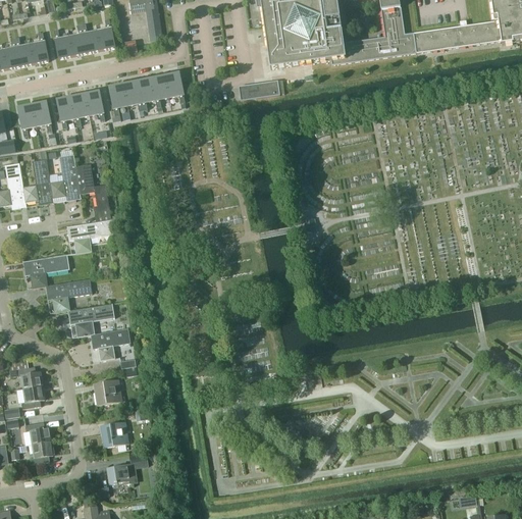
[(55,11),(52,0),(47,0),(49,13),(55,11)]
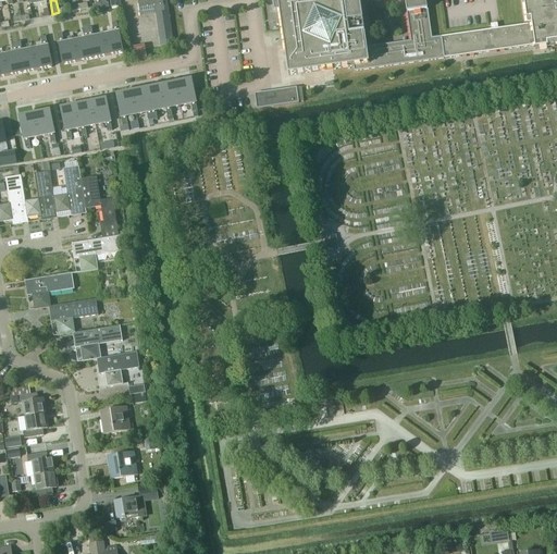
[(138,0),(140,13),(156,11),(161,44),(174,41),(168,0),(138,0)]
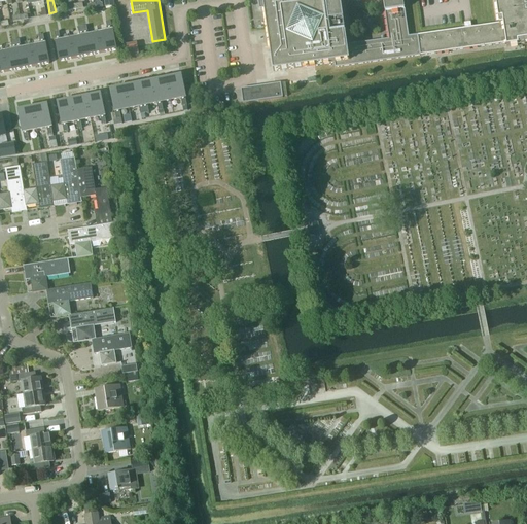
[(258,0),(259,7),(264,7),(273,69),(334,61),(335,65),(420,53),(418,32),(408,34),(402,0),(258,0)]
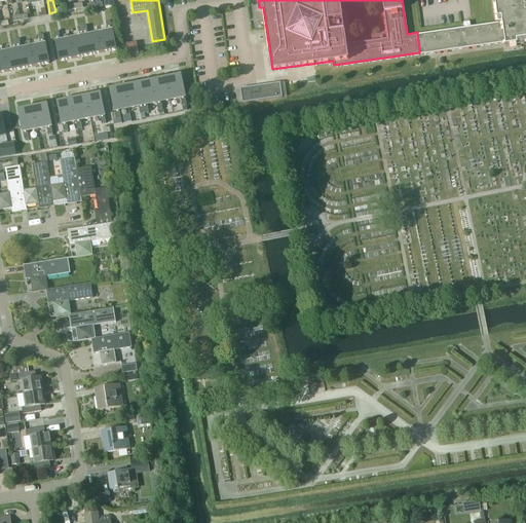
[(463,26),(417,32),(419,52),(504,40),(505,43),(525,40),(525,0),(493,0),(496,15),(500,14),(501,21),(470,25),(468,20),(462,21),(463,26)]
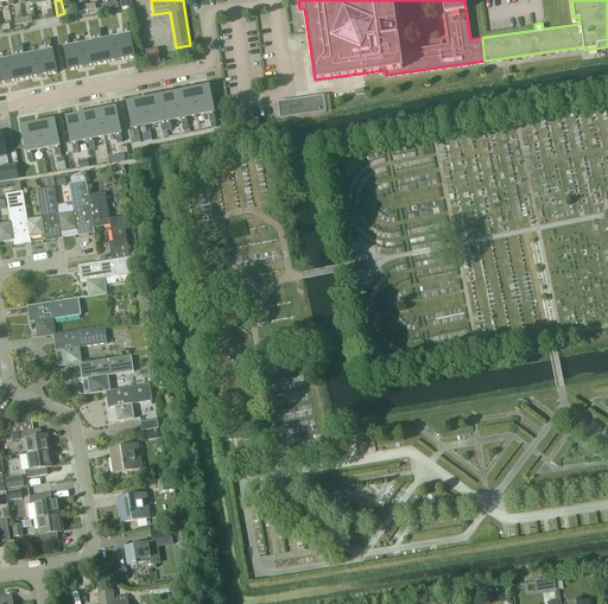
[(134,55),(130,31),(130,30),(127,21),(122,23),(124,31),(124,32),(113,35),(118,58),(134,55)]
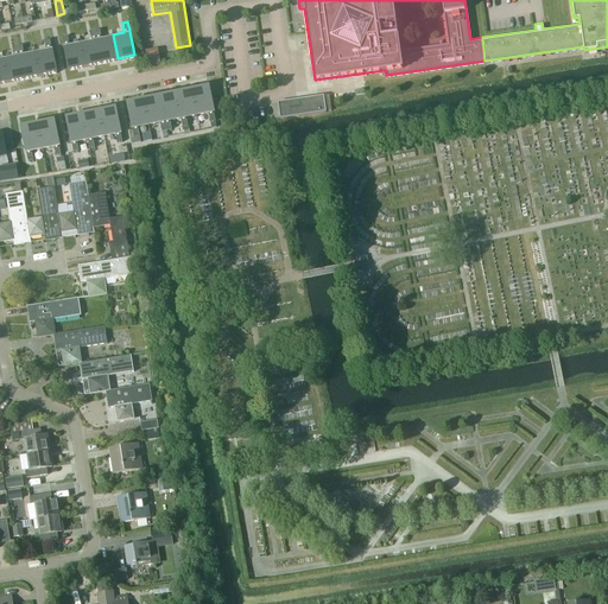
[(118,58),(113,35),(102,36),(100,27),(95,29),(101,62),(118,58)]
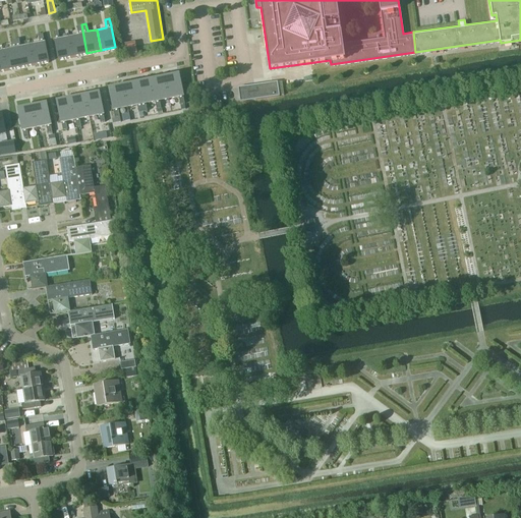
[(87,53),(81,24),(77,24),(78,33),(69,35),(73,55),(87,53)]
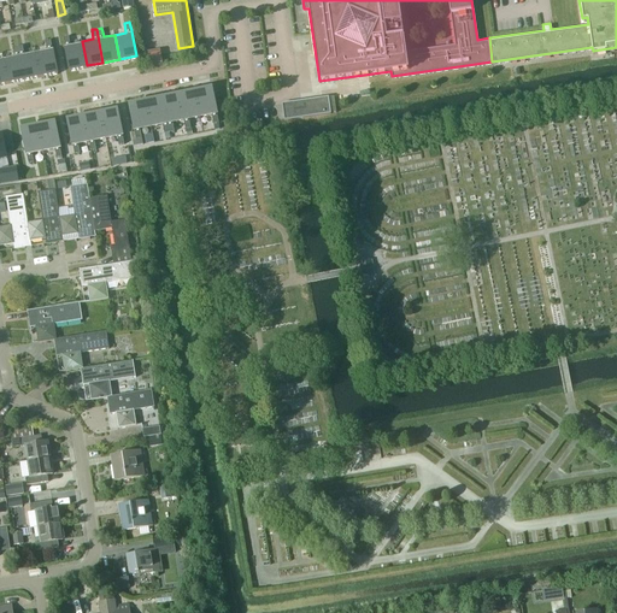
[(87,65),(82,41),(71,43),(71,42),(69,34),(64,35),(65,43),(65,45),(70,69),(87,65)]
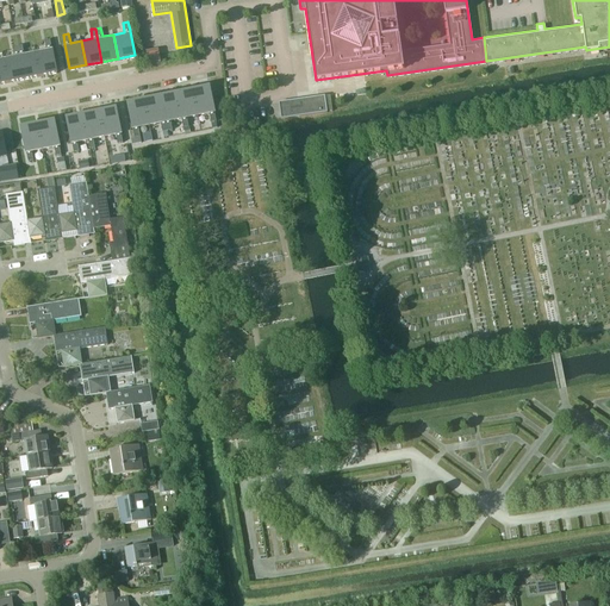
[(53,47),(51,45),(50,37),(45,38),(47,47),(47,48),(36,50),(41,74),(57,70),(53,47)]
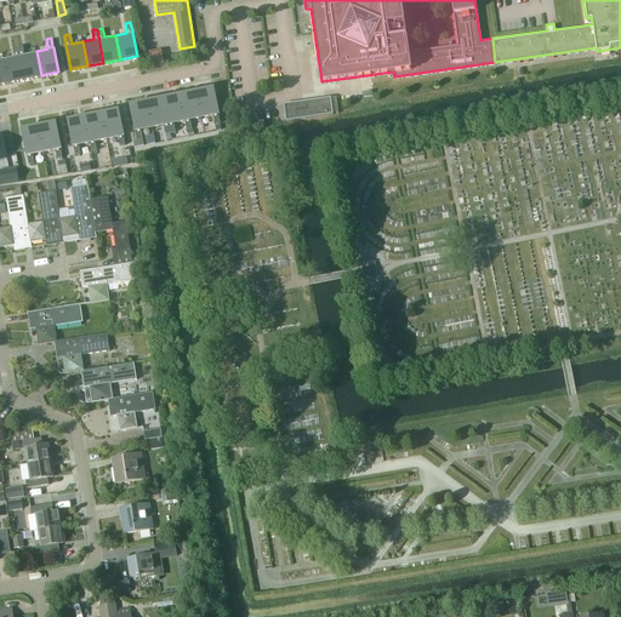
[(41,75),(36,51),(24,53),(24,52),(23,44),(17,45),(24,79),(41,75)]
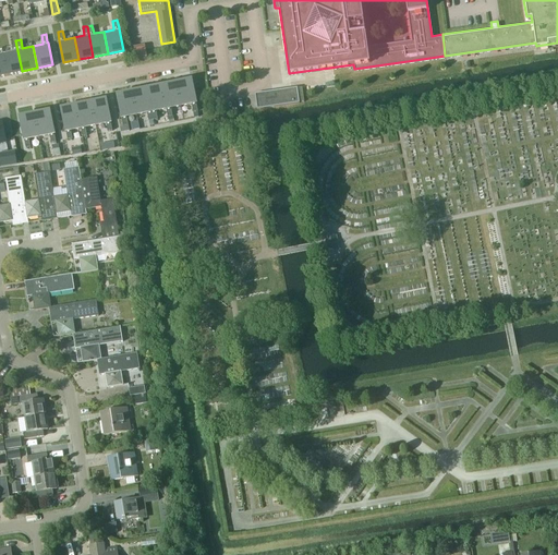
[(22,71),(15,40),(12,40),(13,49),(3,51),(8,73),(22,71)]
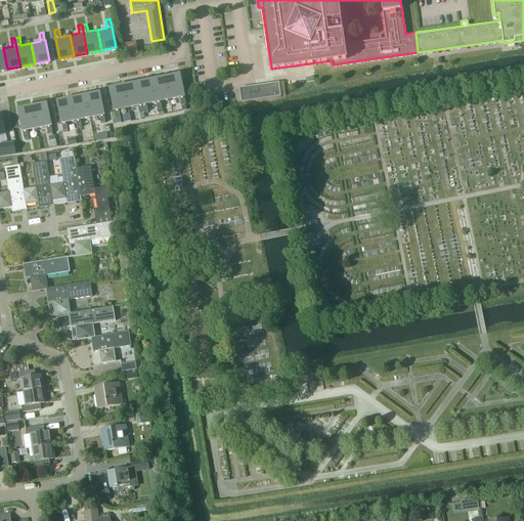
[(184,93),(180,73),(166,76),(170,96),(179,94),(180,95),(181,102),(185,101),(184,94),(184,93)]
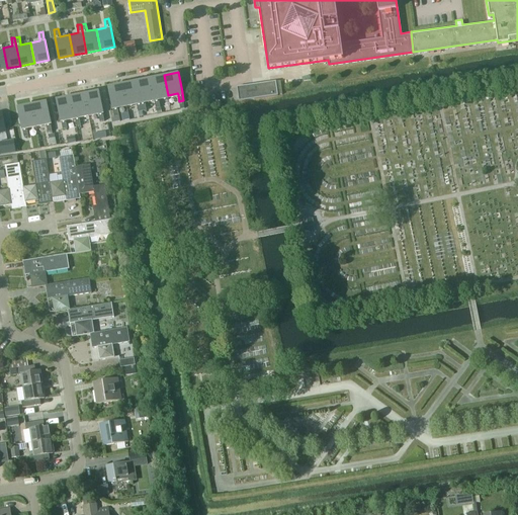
[(168,95),(164,75),(151,78),(155,98),(154,98),(154,99),(156,106),(160,105),(159,98),(159,97),(168,95)]
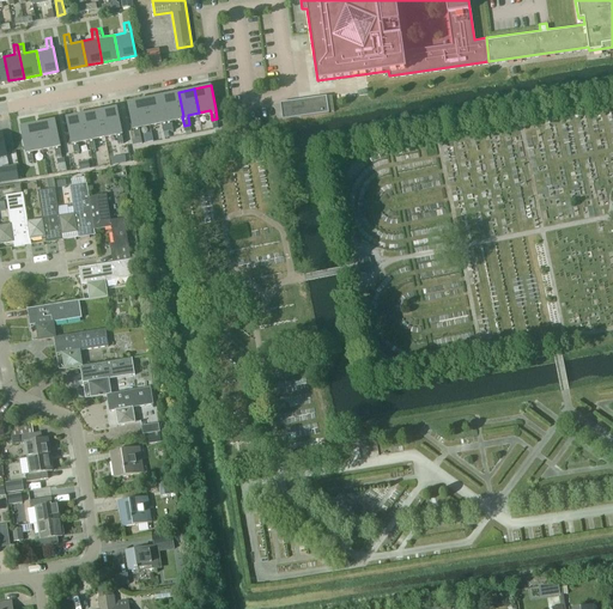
[(183,116),(178,92),(162,95),(169,128),(174,128),(171,119),(182,116),(183,116)]
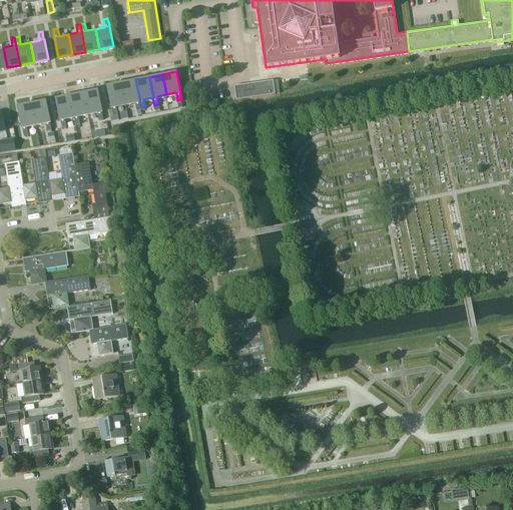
[(275,93),(273,78),(233,84),(235,98),(275,93)]
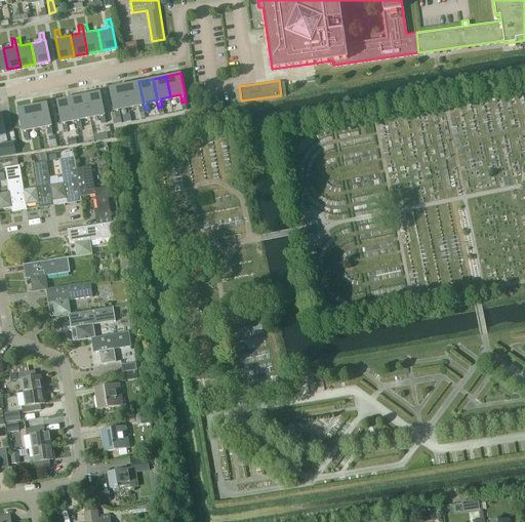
[(145,110),(138,81),(124,84),(129,105),(138,104),(140,111),(145,110)]
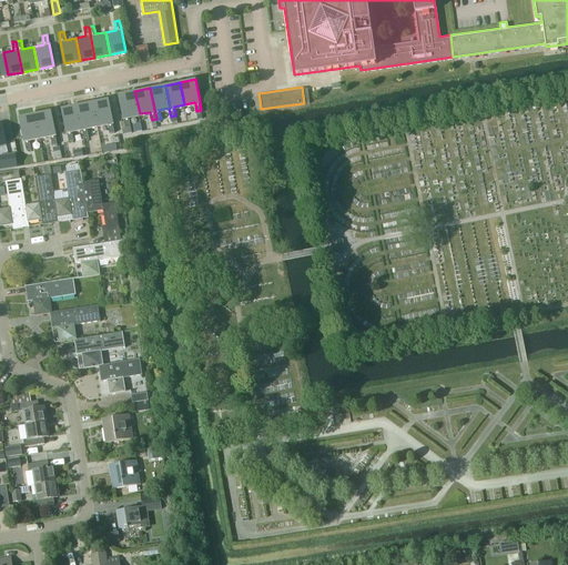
[(140,113),(134,91),(119,94),(123,117),(124,117),(124,118),(125,125),(131,124),(129,117),(129,115),(140,113)]
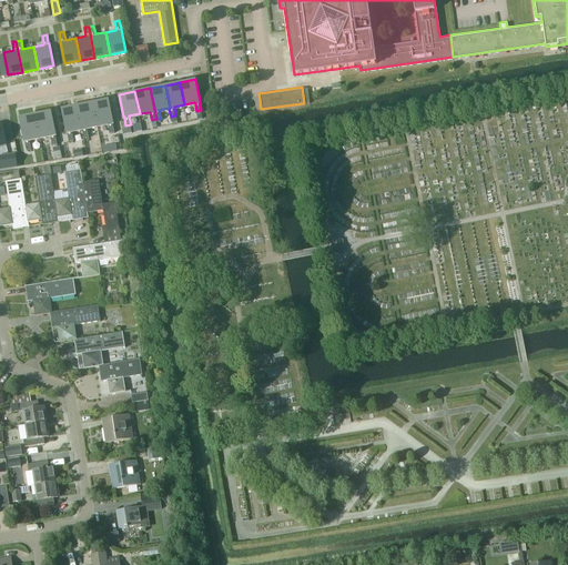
[(113,121),(109,99),(93,102),(98,124),(108,122),(108,123),(110,131),(114,130),(113,122),(113,121)]
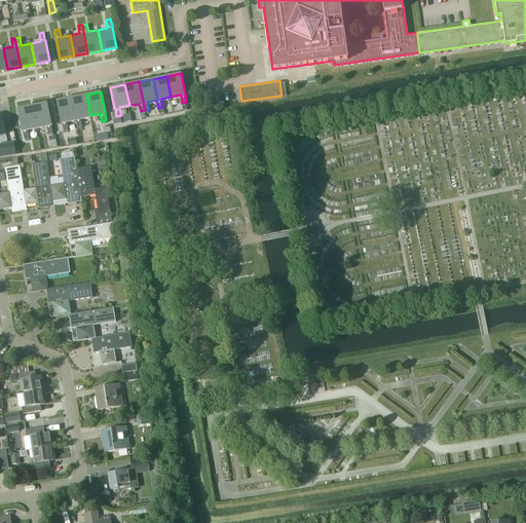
[(90,115),(86,95),(73,98),(77,118),(76,118),(76,119),(77,126),(82,125),(80,118),(80,117),(90,115)]
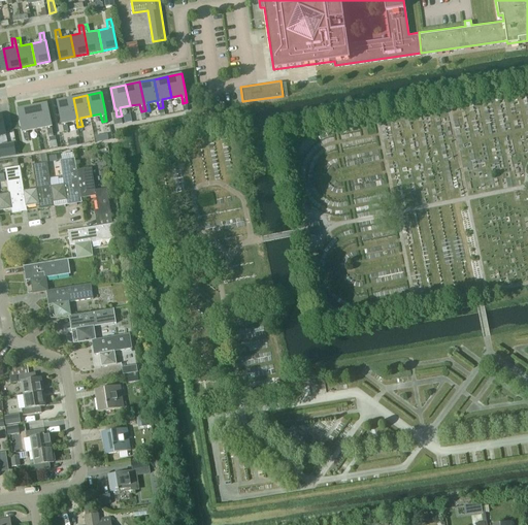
[(77,119),(73,98),(58,101),(62,122),(63,122),(64,130),(68,129),(67,121),(76,119),(77,119)]
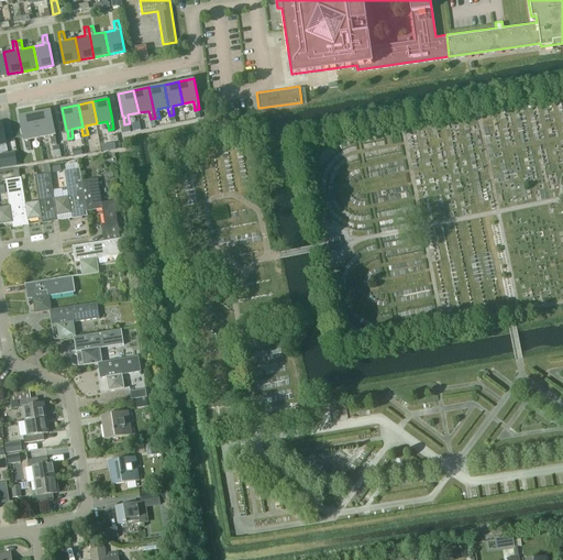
[(55,132),(51,110),(35,112),(40,135),(50,133),(52,142),(56,141),(55,132)]
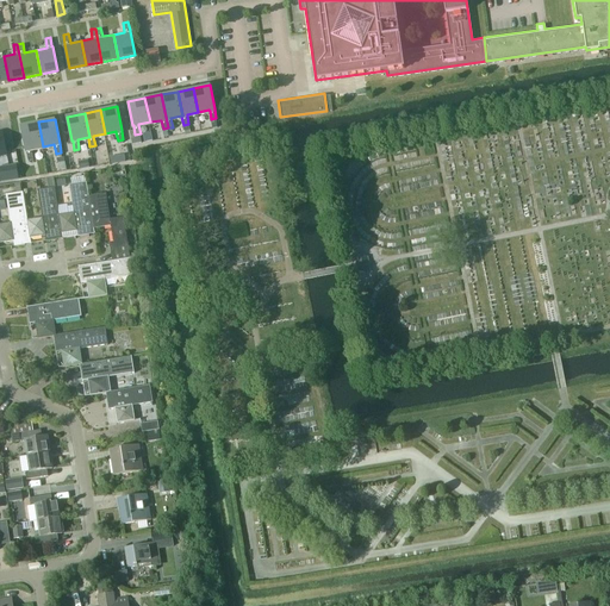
[(43,147),(38,122),(22,125),(26,150),(29,158),(33,157),(32,149),(43,147)]
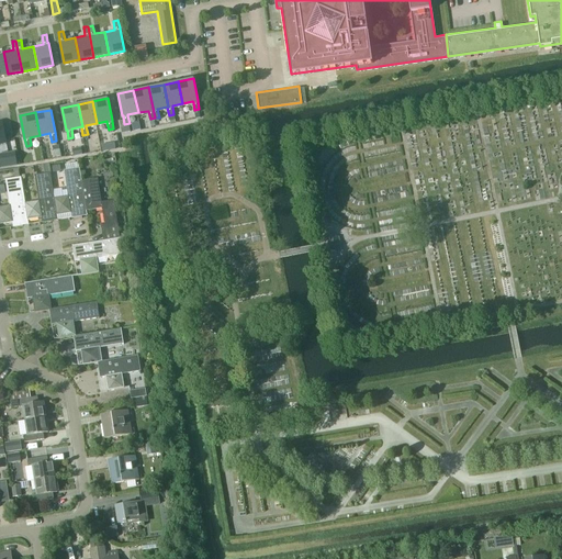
[(0,164),(0,167),(19,164),(17,149),(0,152),(0,164)]
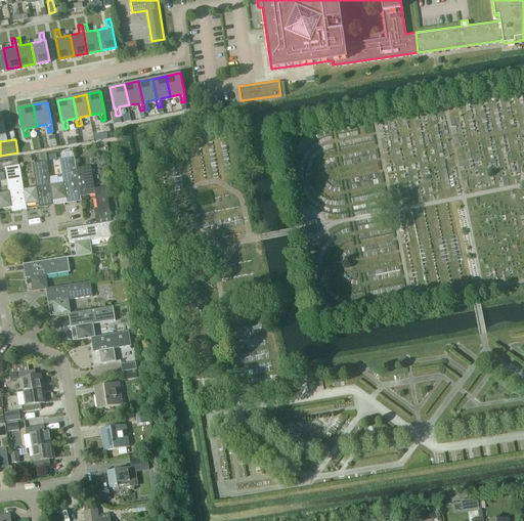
[(81,193),(76,166),(74,154),(62,156),(59,156),(63,180),(50,182),(53,199),(66,197),(67,201),(81,199),(81,193)]
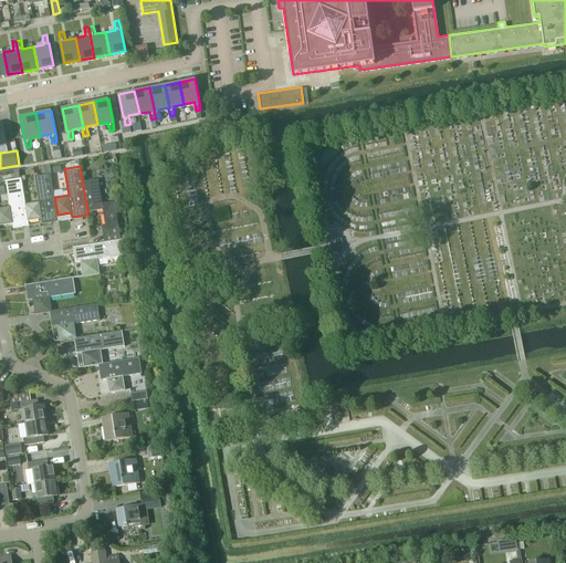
[(10,204),(0,205),(0,222),(12,221),(13,226),(29,223),(28,219),(25,201),(21,176),(20,176),(19,168),(14,169),(16,176),(6,178),(10,204)]
